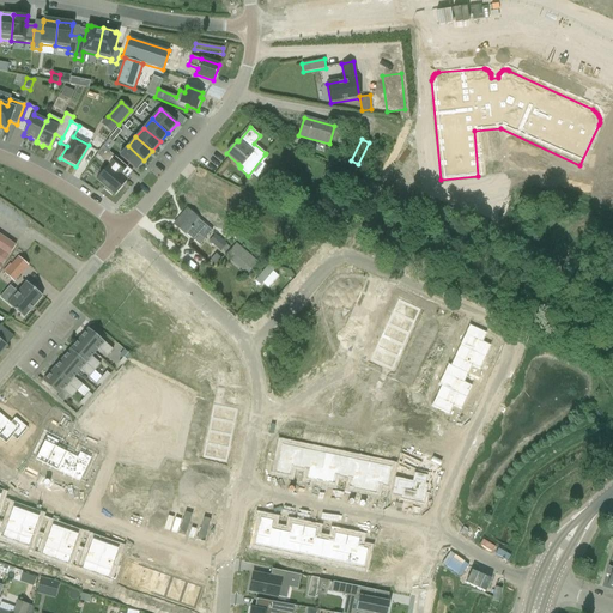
[(102,146),(95,153),(107,163),(113,156),(102,146)]
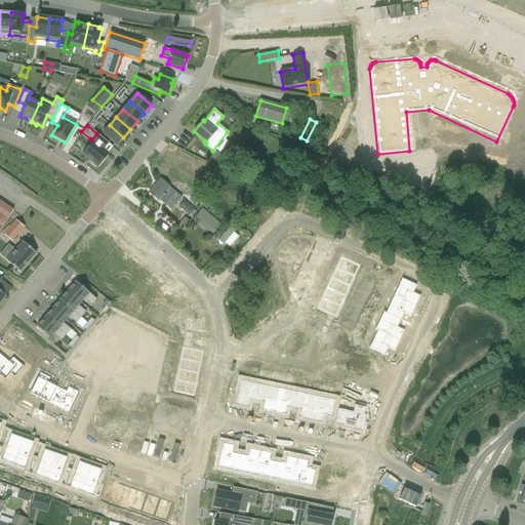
[(123,137),(110,125),(103,133),(116,146),(123,137)]
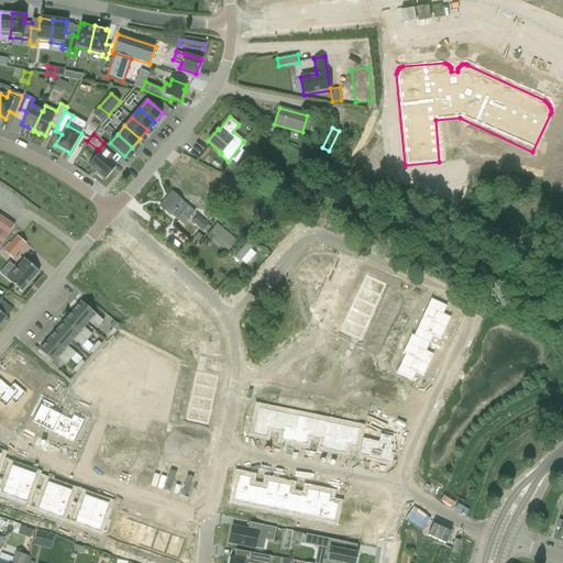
[(97,172),(96,174),(102,179),(103,177),(106,179),(117,166),(111,161),(117,154),(106,144),(88,165),(97,172)]
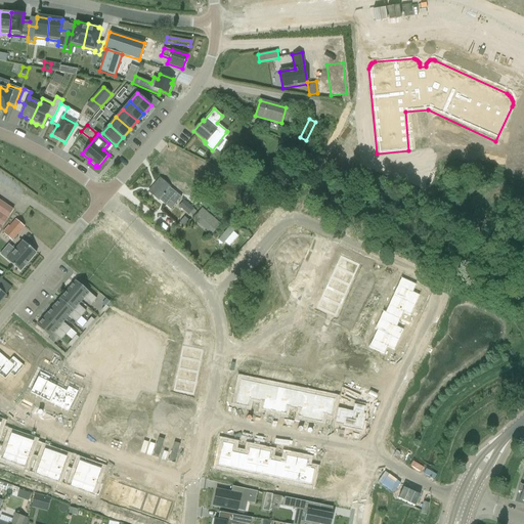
[(280,149),(277,157),(285,160),(285,162),(290,164),(293,155),(280,149)]
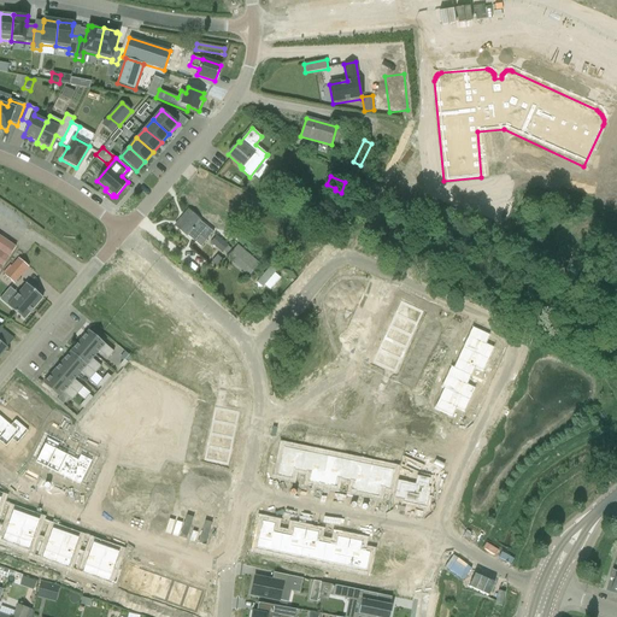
[(212,217),(227,199),(210,186),(209,187),(206,184),(193,200),(212,217)]
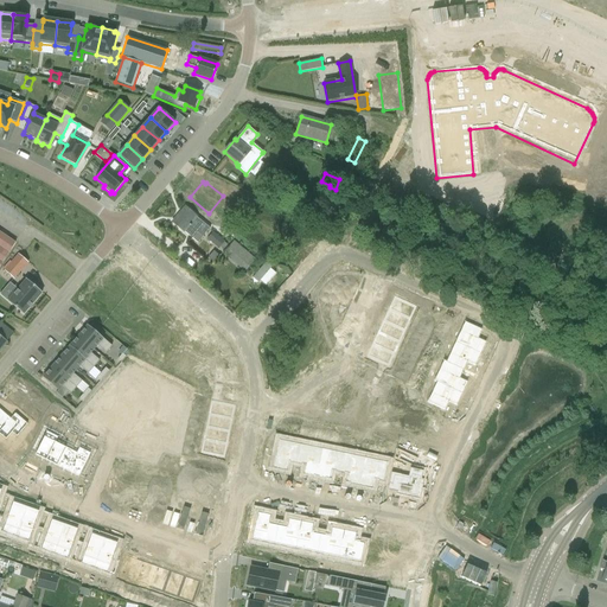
[(293,193),(296,196),(300,190),(287,184),(282,193),(292,198),(293,193)]
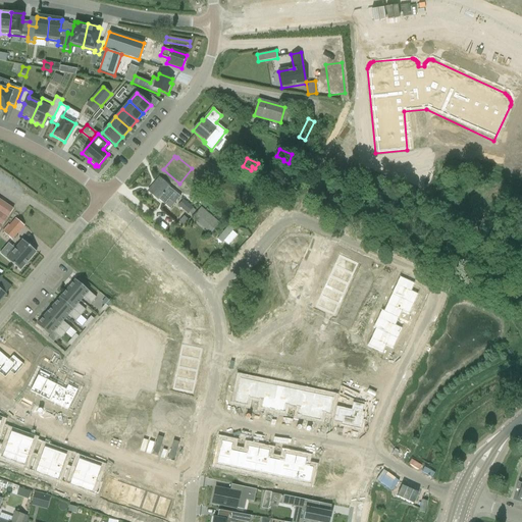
[(290,177),(282,174),(279,183),(282,184),(281,186),(285,188),(290,177)]
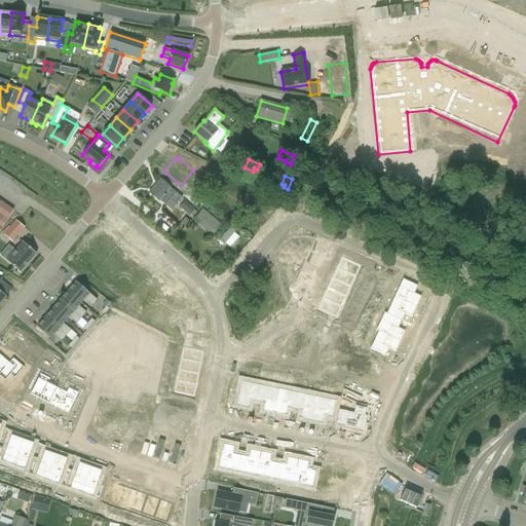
[(171,188),(160,180),(149,193),(159,201),(159,200),(171,211),(182,198),(170,188),(171,188)]
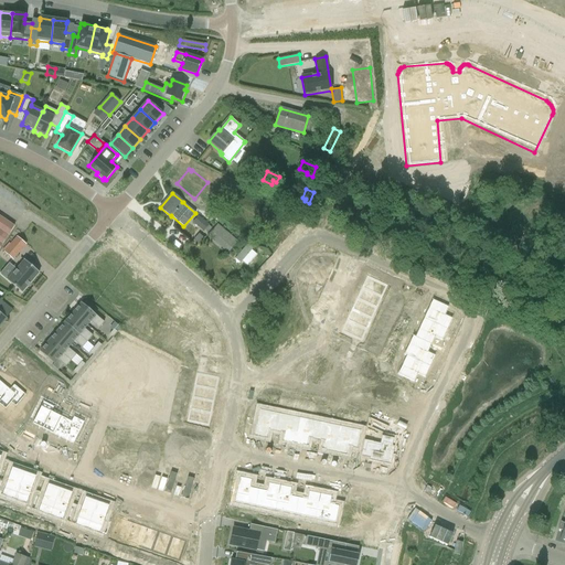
[(0,247),(14,226),(0,216),(0,247)]
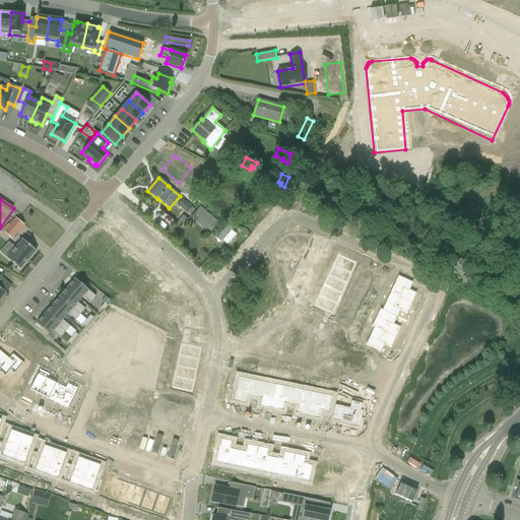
[(177,205),(187,213),(188,211),(192,214),(195,210),(192,207),(182,199),(177,205)]
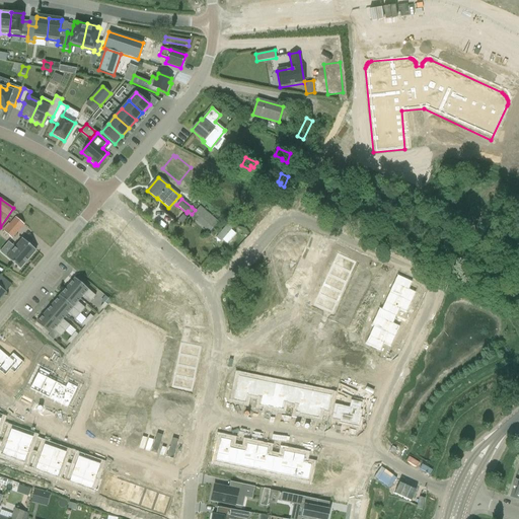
[(209,233),(215,226),(218,222),(200,207),(191,217),(209,233)]
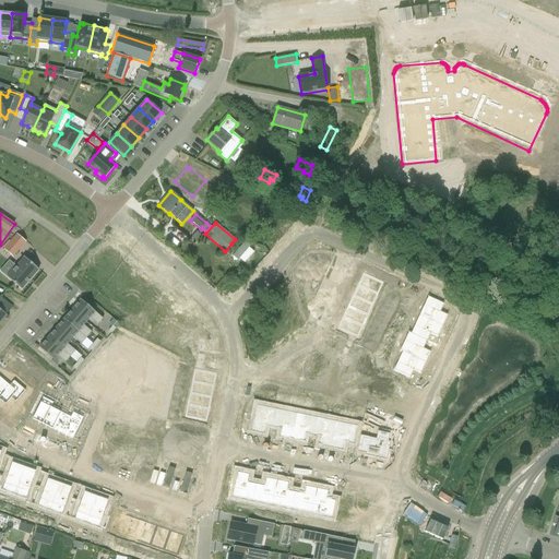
[(18,235),(4,250),(13,257),(25,242),(18,235)]
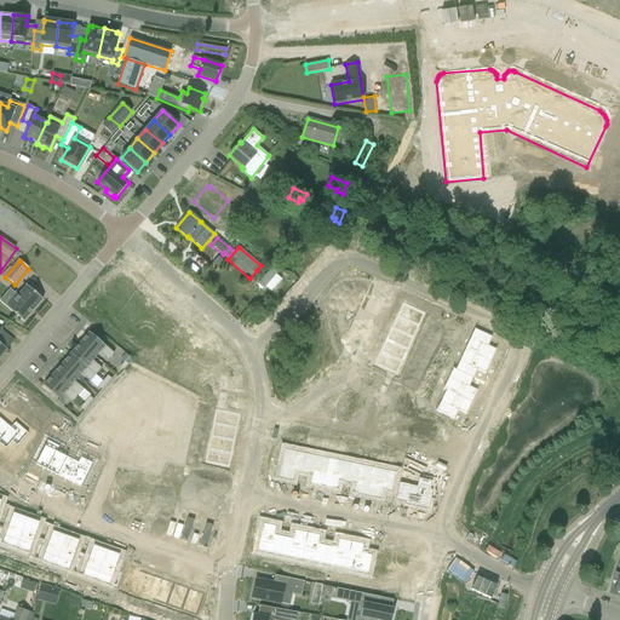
[(27,283),(7,306),(23,320),(42,298),(27,283)]
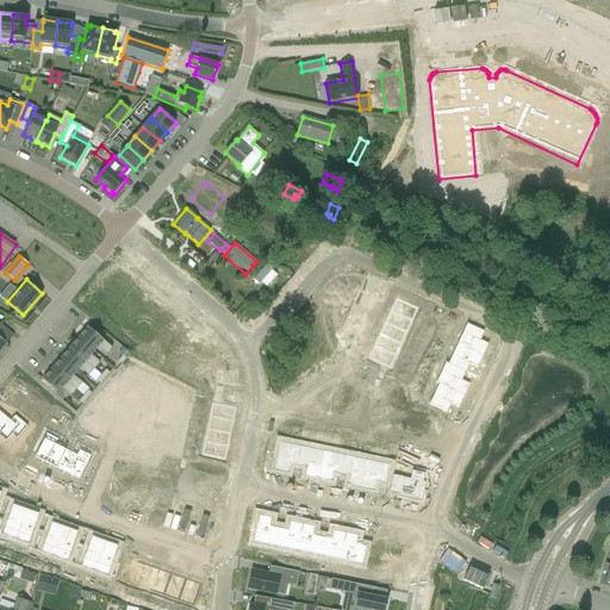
[(388,310),(410,319),(415,307),(394,298),(388,310)]
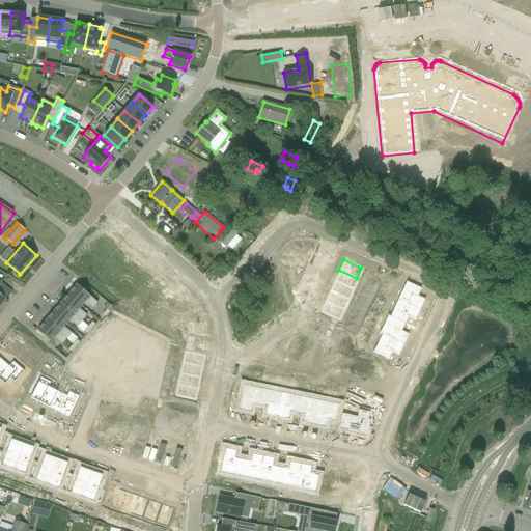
[(141,276),(132,268),(122,279),(132,286),(141,276)]
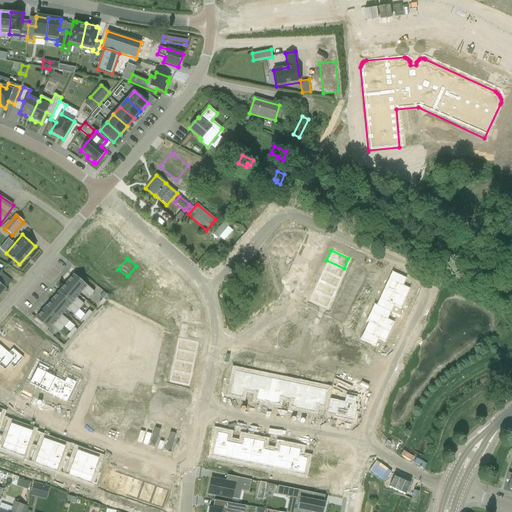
[(326,260),(321,270),(339,278),(344,268),(326,260)]
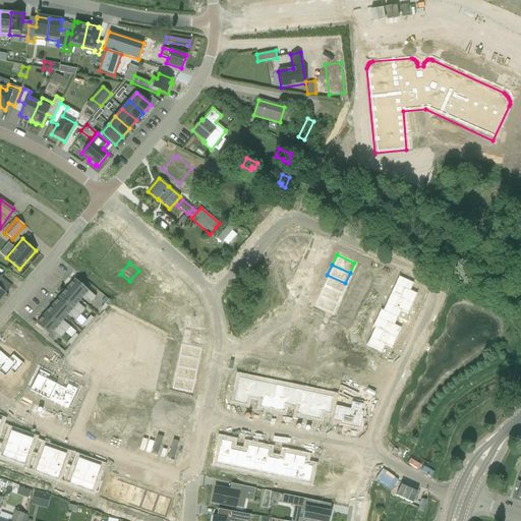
[(341,293),(345,283),(327,275),(323,285),(341,293)]
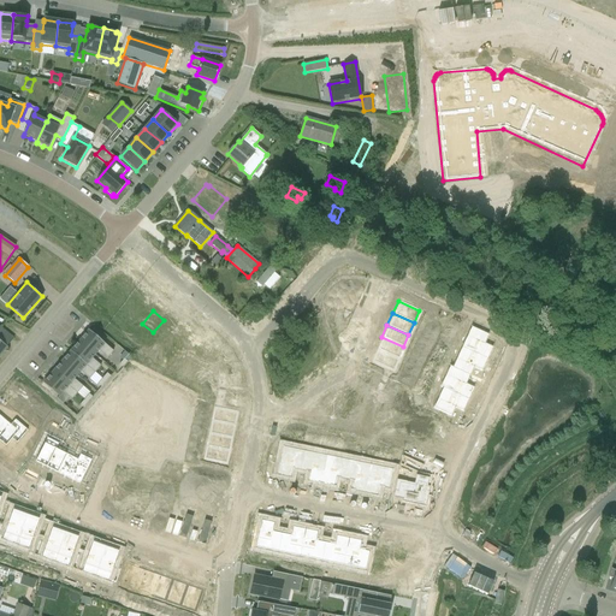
[(461,347),(486,359),(492,347),(484,342),(489,333),(471,325),(461,347)]
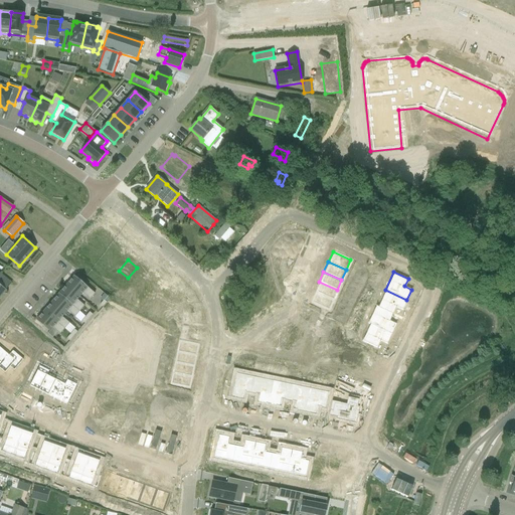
[(66,285),(79,297),(82,294),(90,300),(95,294),(74,276),(66,285)]
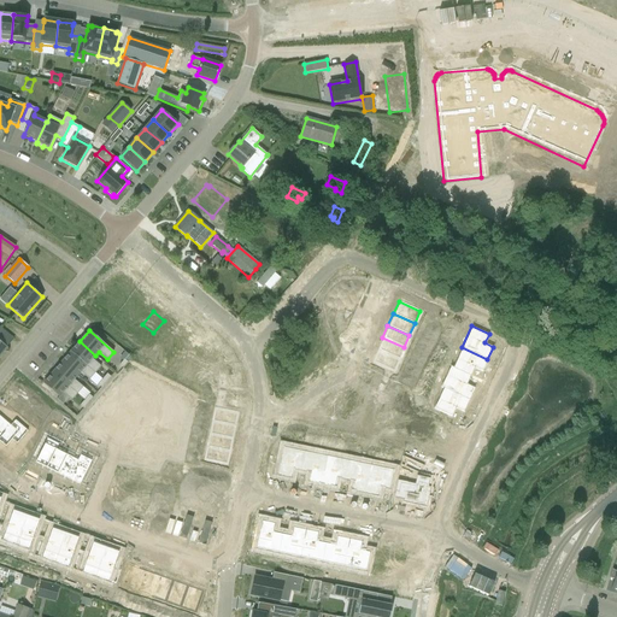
[(398,359),(404,347),(382,338),(376,350),(398,359)]
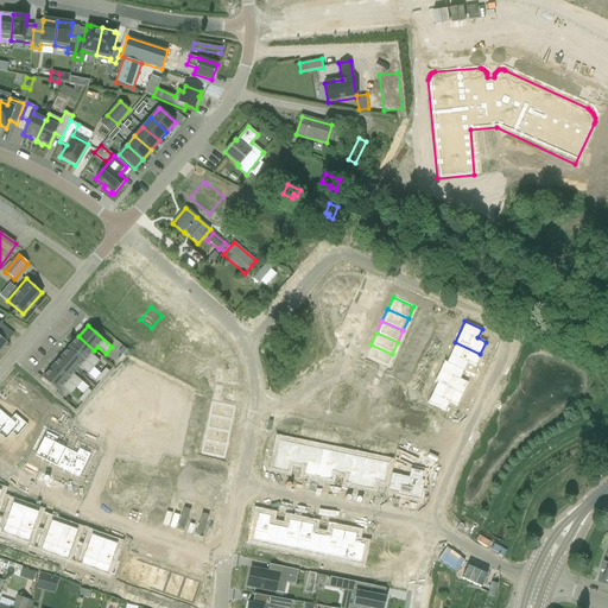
[(78,336),(69,347),(94,368),(100,361),(90,354),(94,350),(78,336)]
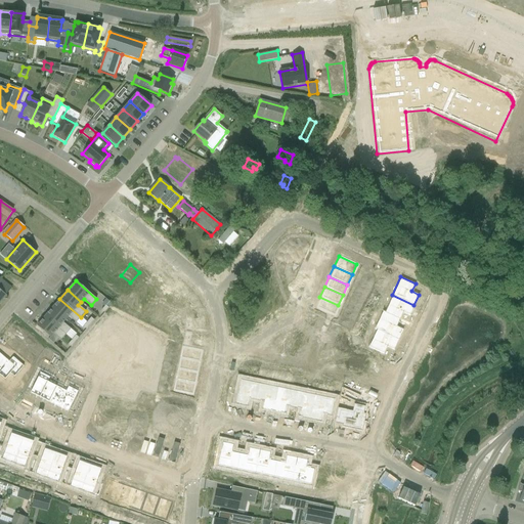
[(392,295),(384,312),(399,318),(402,312),(409,315),(413,305),(392,295)]
